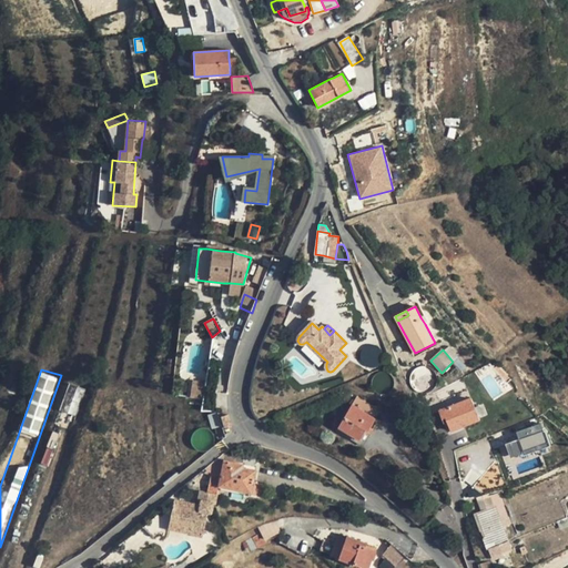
[(192,382),(190,397),(203,399),(206,383),(192,382)]
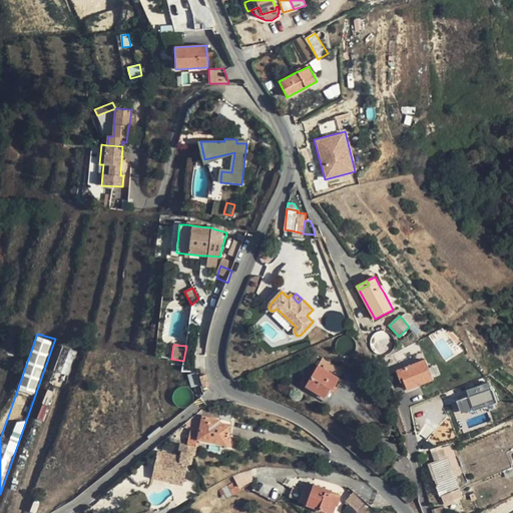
[(69,376),(76,350),(62,346),(54,372),(69,376)]
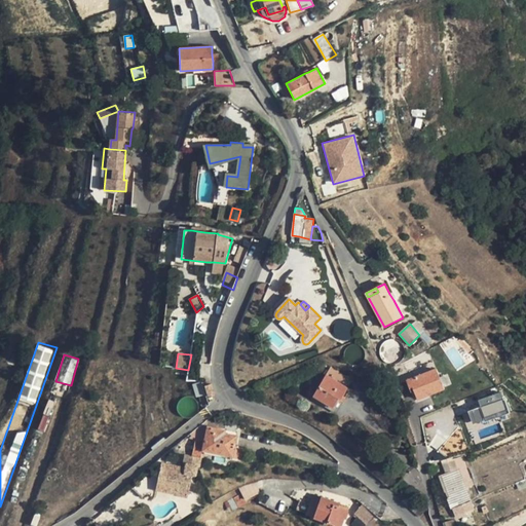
[(332,368),(327,375),(346,387),(351,379),(332,368)]
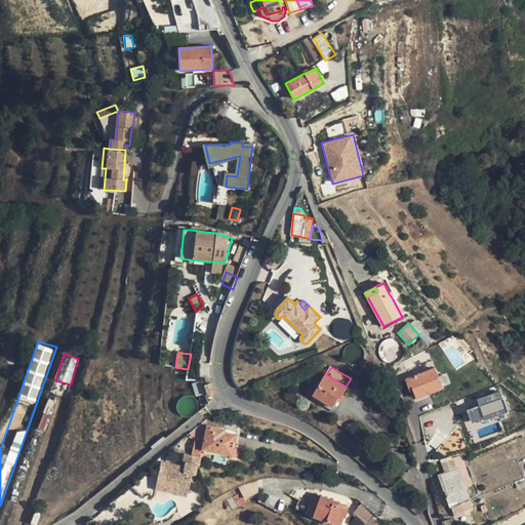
[(436,368),(407,379),(410,387),(413,386),(414,390),(417,398),(443,388),(436,368)]
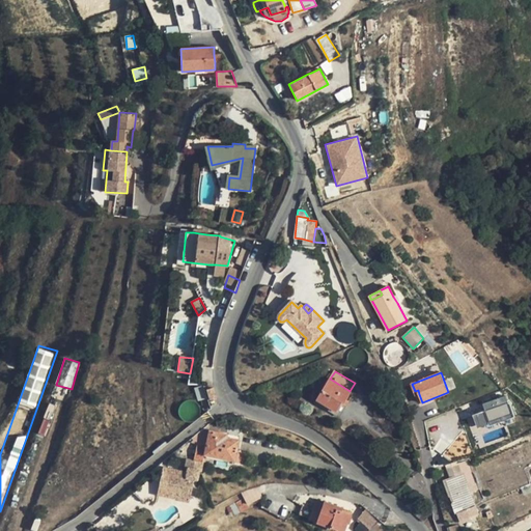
[(342,402),(344,399),(350,391),(330,379),(317,400),(335,411),(340,401),(342,402)]
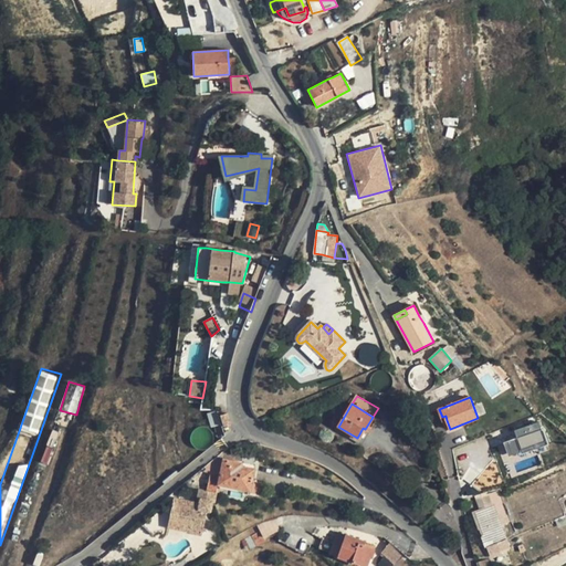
[(217,411),(209,412),(215,428),(221,426),(217,411)]
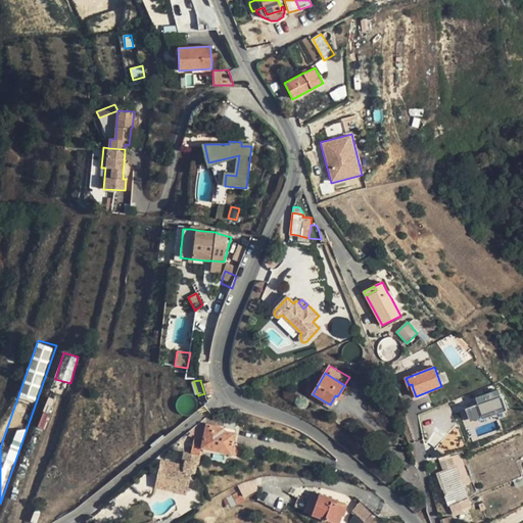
[(209,382),(203,383),(206,394),(212,392),(209,382)]
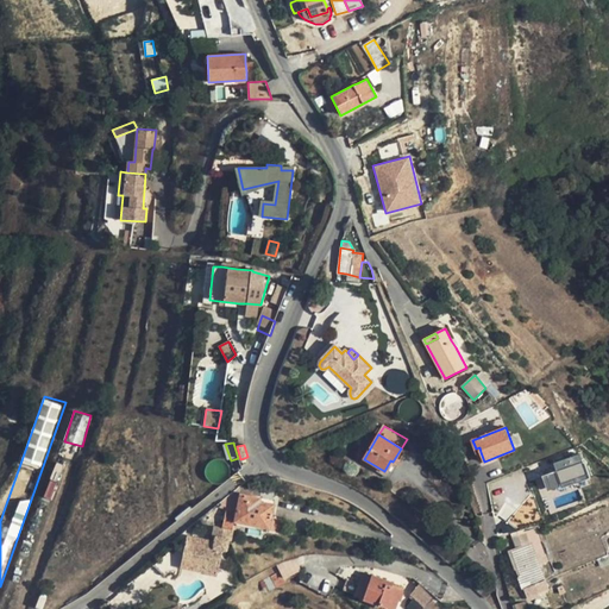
[(588,478),(579,454),(553,464),(556,471),(542,476),(547,493),(588,478)]
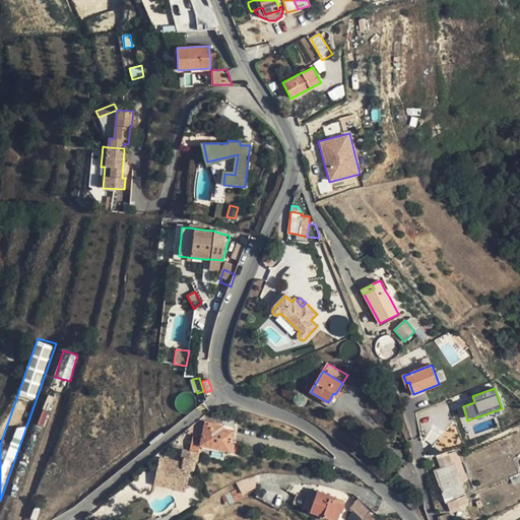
[(328,402),(311,392),(310,394),(327,405),(328,402)]
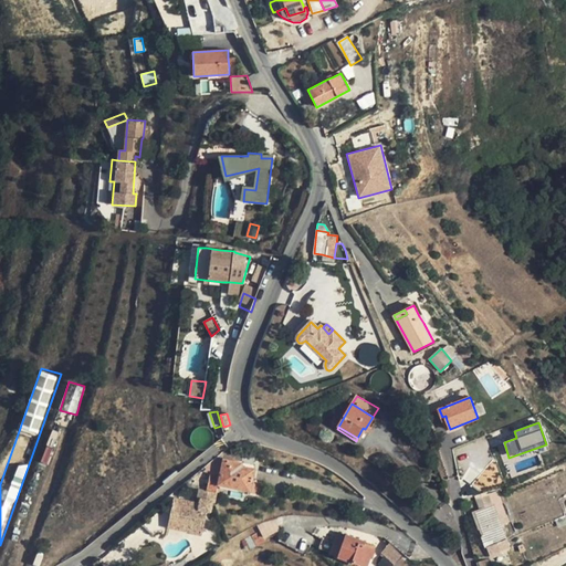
[(226,450),(223,460),(241,463),(241,467),(254,469),(257,457),(226,450)]
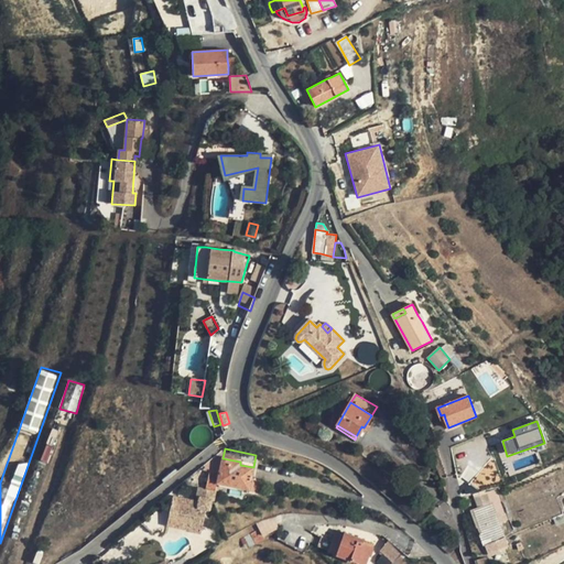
[(223,458),(219,475),(217,483),(247,488),(249,489),(251,479),(253,467),(240,465),(240,462),(223,458)]
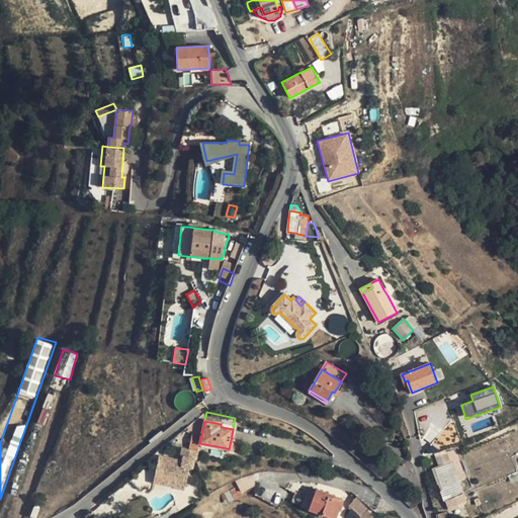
[(189,448),(197,450),(198,446),(199,443),(201,436),(192,433),(189,448)]
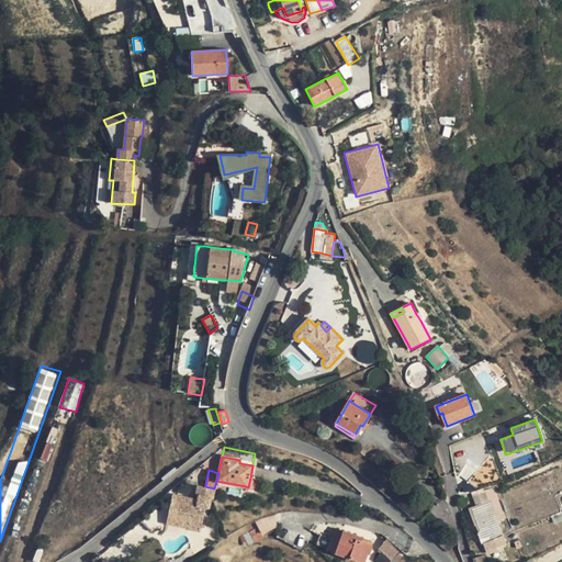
[(250,478),(248,487),(260,490),(261,480),(250,478)]
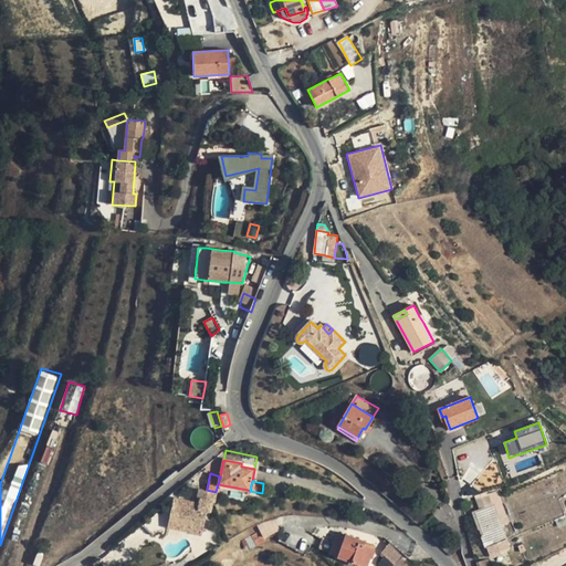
[(248,490),(218,484),(217,488),(247,494),(248,490)]
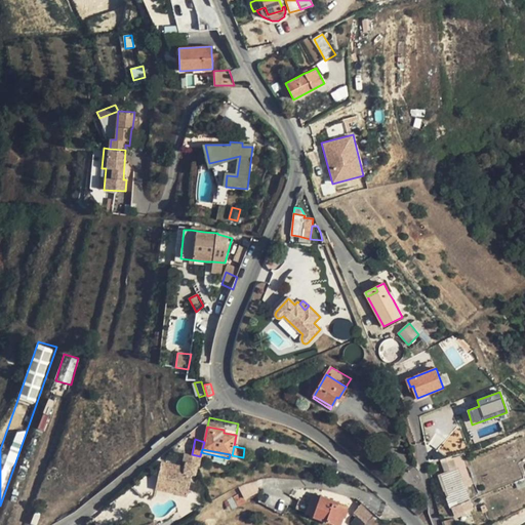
[(192,454),(186,453),(184,462),(186,462),(185,468),(162,462),(157,488),(187,494),(191,474),(195,475),(197,466),(199,466),(200,456),(192,454)]
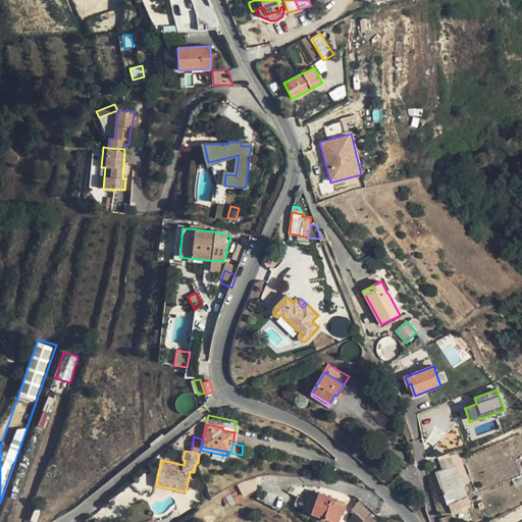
[(455,465),(458,472),(466,468),(464,460),(461,452),(451,455),(455,465)]
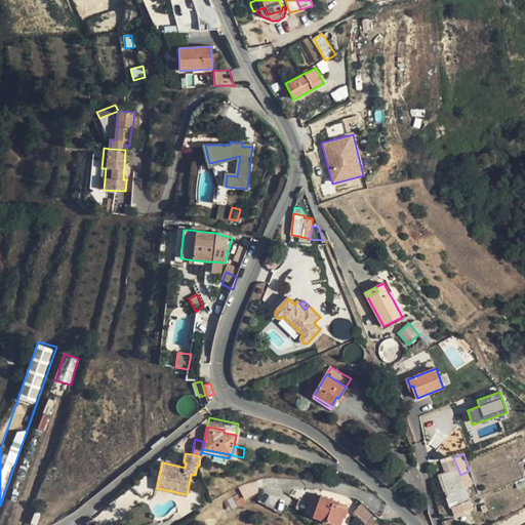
[(457,468),(438,476),(443,488),(444,488),(447,496),(446,496),(450,508),(451,508),(454,515),(462,512),(460,503),(465,502),(461,492),(466,490),(468,489),(467,486),(474,483),(469,471),(460,475),(457,468)]
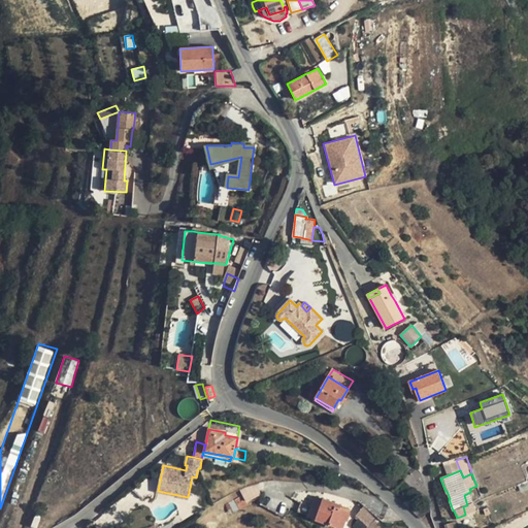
[(245,501),(260,495),(256,485),(243,489),(246,495),(243,497),(245,501)]
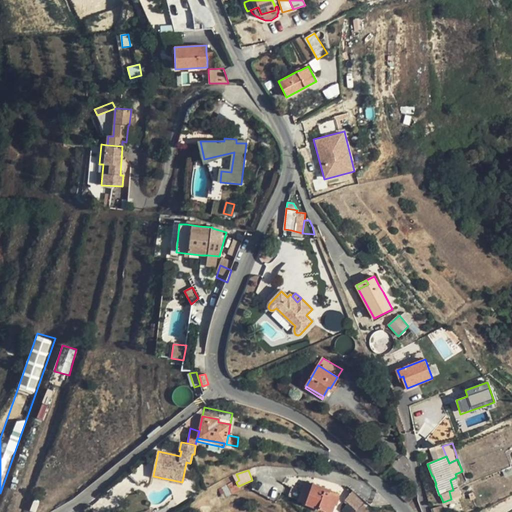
[(454,478),(450,480),(453,490),(458,488),(454,478)]
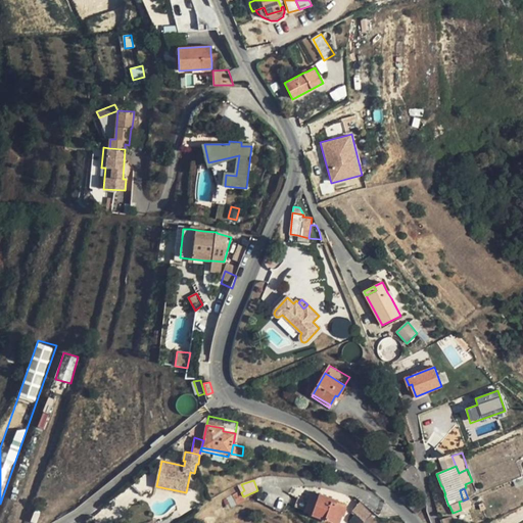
[(312,491),(307,503),(304,511),(313,515),(320,494),(312,491)]
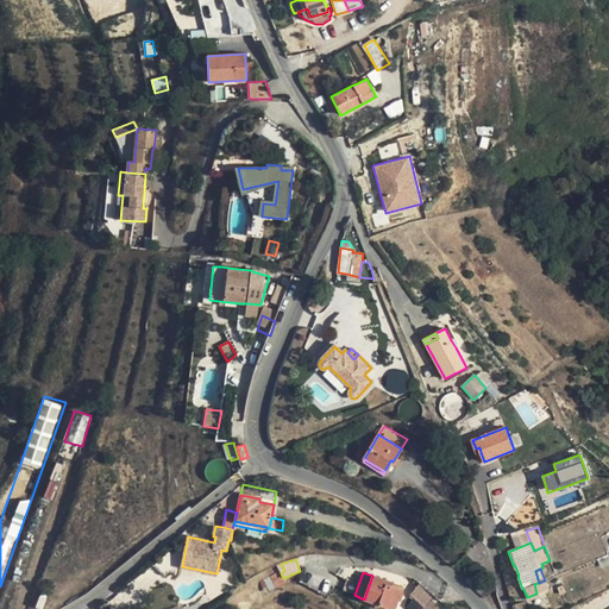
[(465,581),(487,598),(491,592),(471,573),(465,581)]
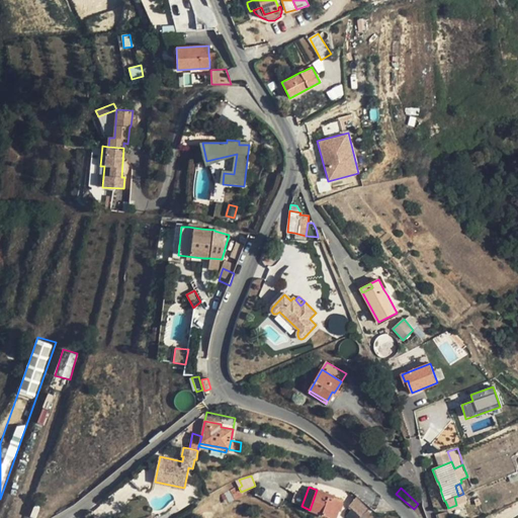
[(340,502),(332,500),(334,496),(317,490),(310,510),(334,517),(335,517),(338,510),(337,509),(340,502)]
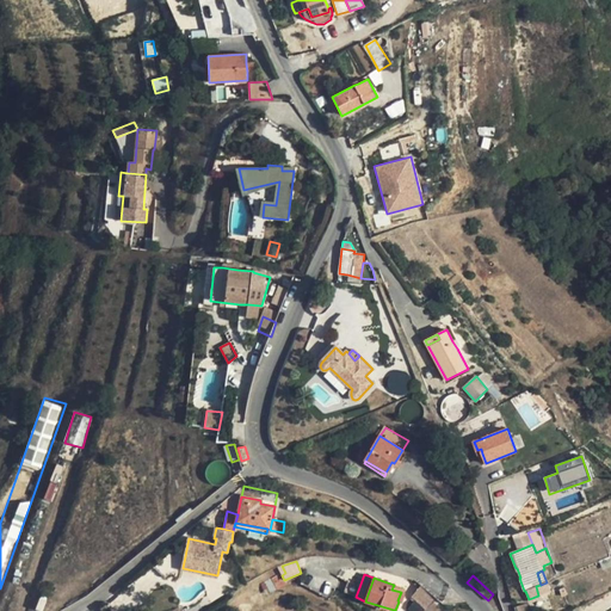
[(356,597),(359,587),(349,582),(344,593),(356,597)]
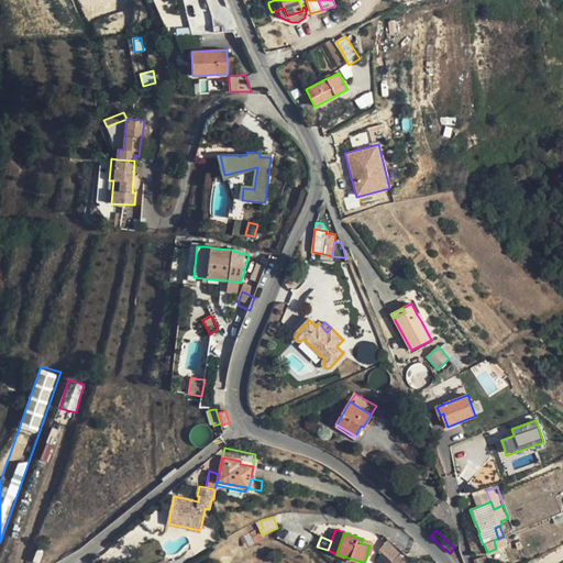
[(507,544),(504,537),(498,539),(494,540),(496,549),(507,544)]
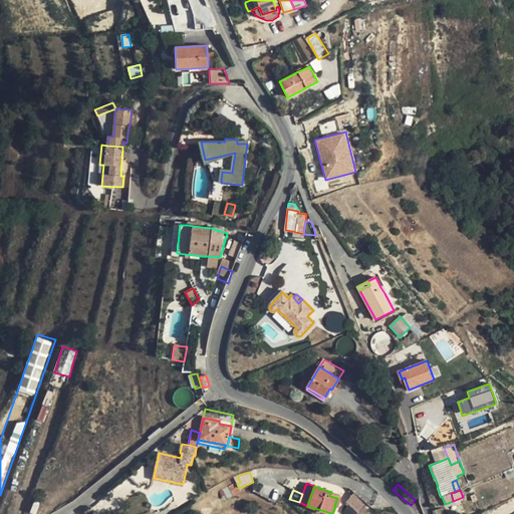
[(364,505),(366,503),(354,493),(346,502),(354,509),(358,512),(364,505)]
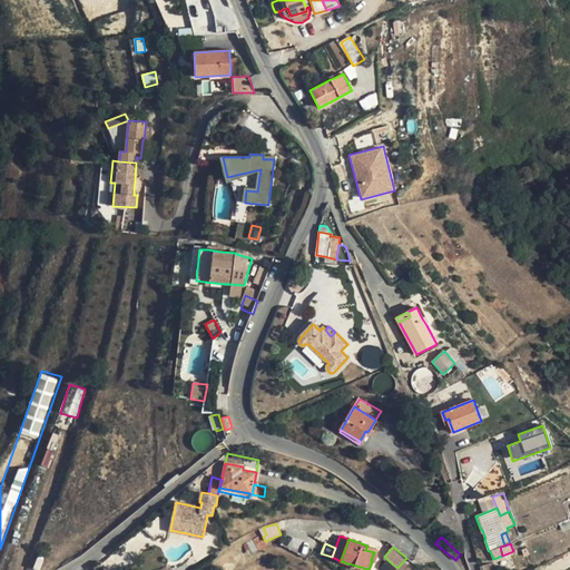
[(164,554),(156,558),(160,569),(167,567),(167,562),(166,559),(164,554)]
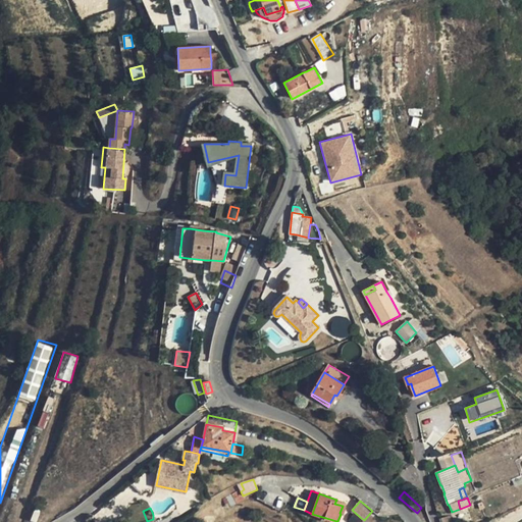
[(376,521),(370,513),(364,520),(360,517),(358,519),(361,521),(362,521),(376,521)]
